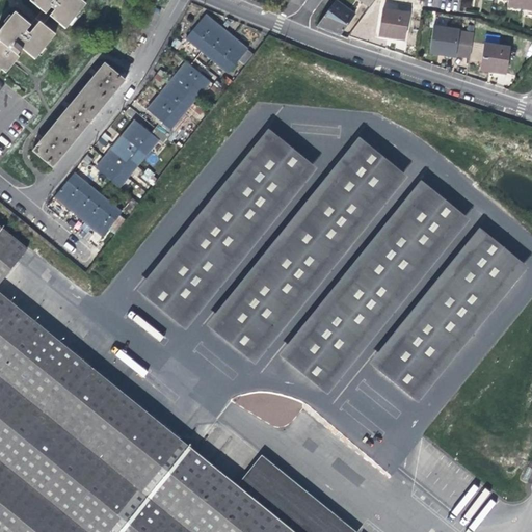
[(64,31),(78,16),(59,0),(30,0),(29,2),(42,12),(38,16),(33,23),(30,27),(15,15),(0,31),(0,43),(0,44),(0,70),(6,76),(20,59),(18,58),(23,52),(35,61),(55,37),(43,27),(50,19),(64,31)]
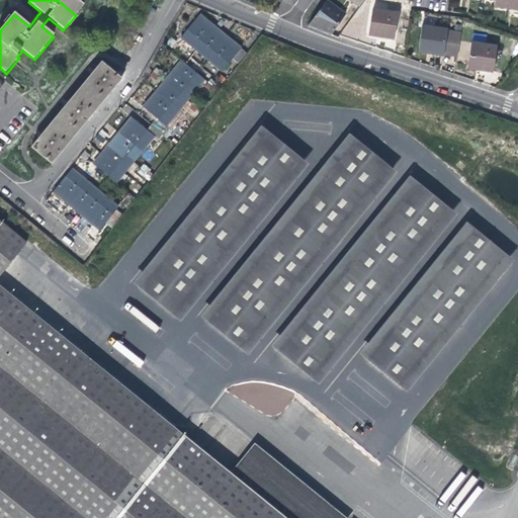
[(58,0),(76,15),(83,7),(78,2),(79,0),(58,0)]
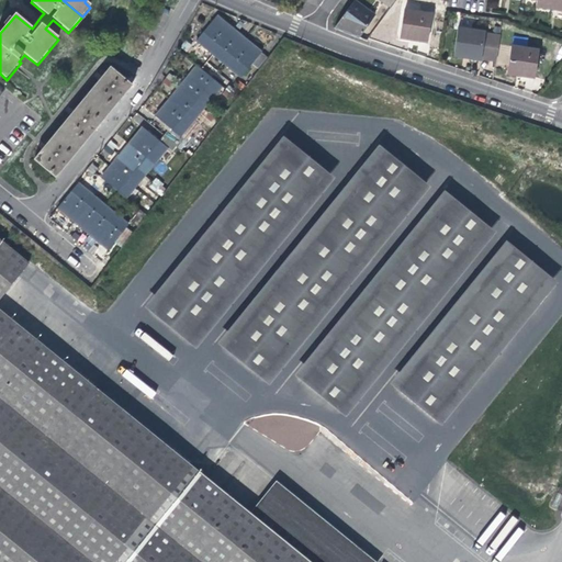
[(532,8),(548,10),(548,0),(532,0),(534,0),(532,8)]
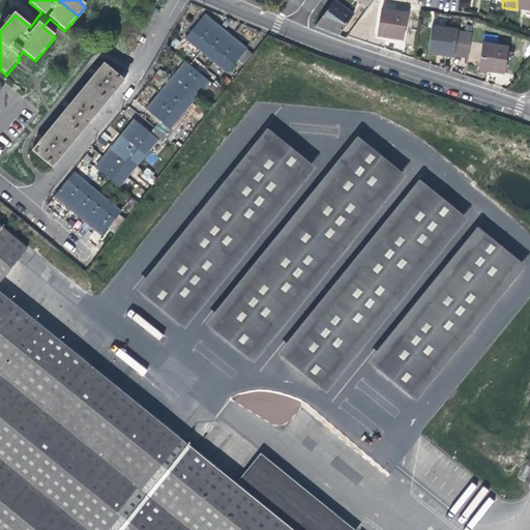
[(529,10),(529,0),(517,0),(517,9),(529,10)]
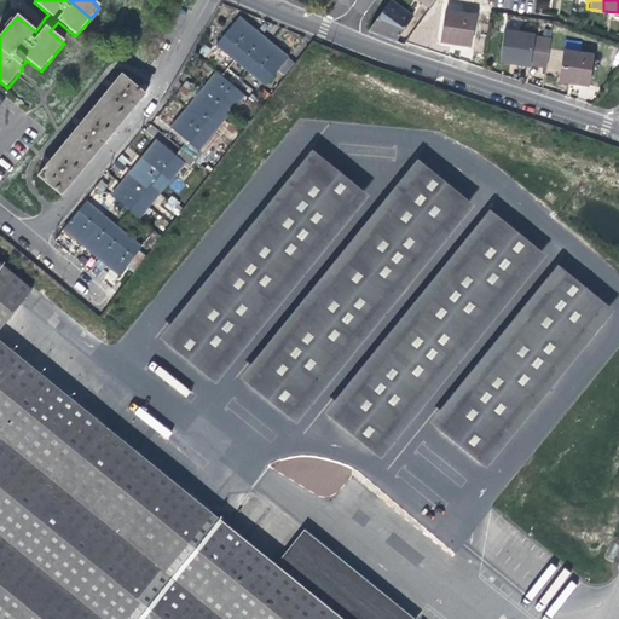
[(389,3),(370,29),(369,32),(383,38),(394,42),(412,18),(389,3)]
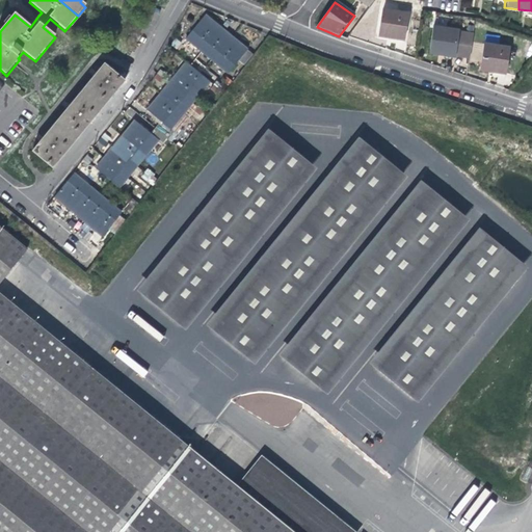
[(391,38),(401,40),(405,14),(380,10),(376,35),(391,38)]
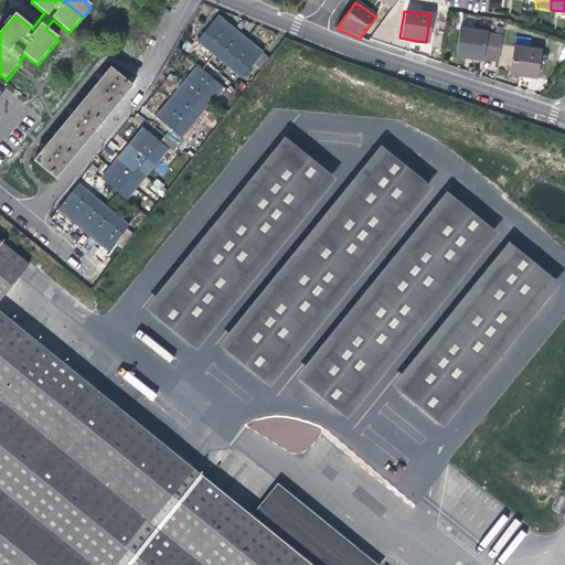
[(195,42),(205,50),(225,24),(220,20),(216,17),(195,42)]
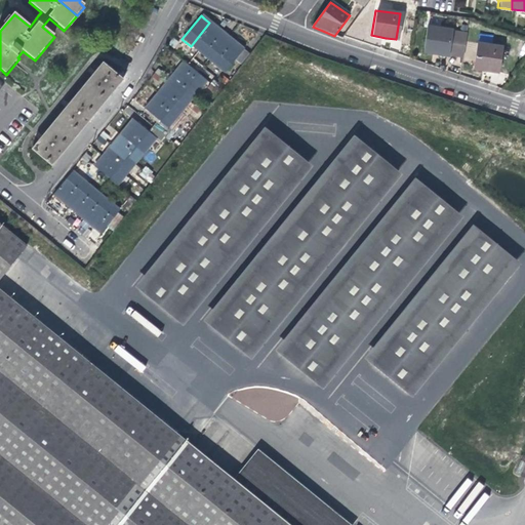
[(221,34),(209,23),(191,46),(224,73),(243,50),(236,45),(221,34)]
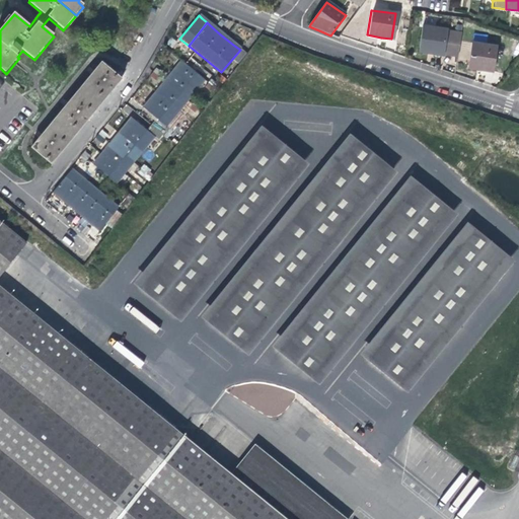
[(425,49),(431,50),(430,54),(440,55),(441,54),(454,56),(458,32),(444,30),(444,29),(419,25),(415,52),(424,53),(425,49)]
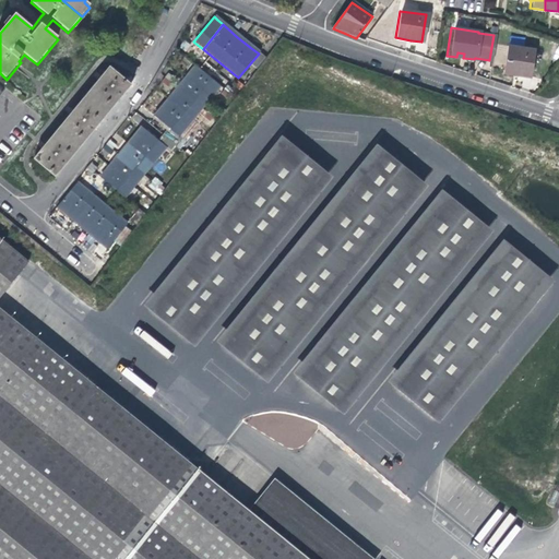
[(514,74),(528,76),(533,51),(506,47),(502,72),(514,74)]
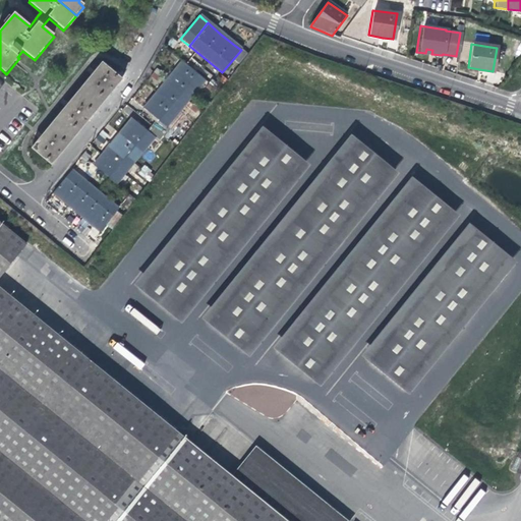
[(175,70),(162,87),(183,104),(204,80),(182,62),(175,70)]
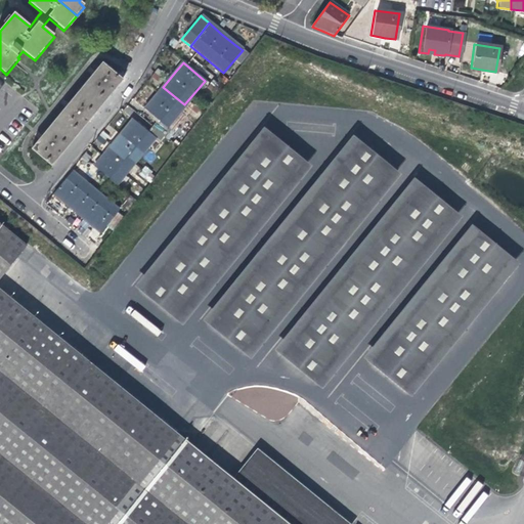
[(122,80),(101,63),(30,149),(50,166),(93,115),(122,80)]
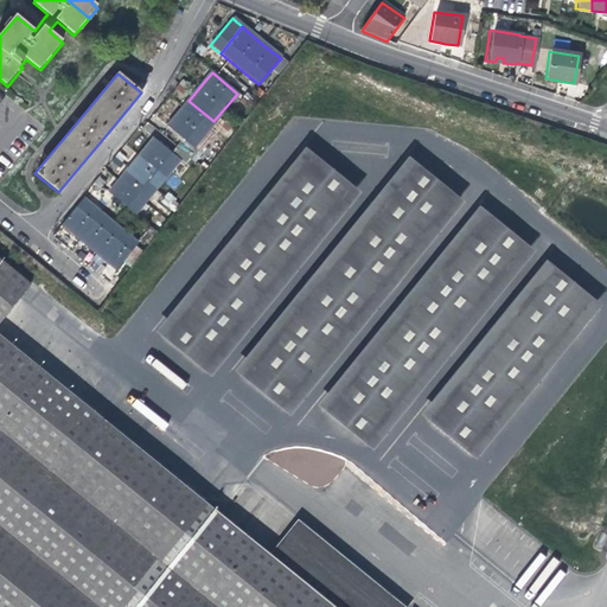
[(181,80),(173,89),(181,95),(189,87),(181,80)]
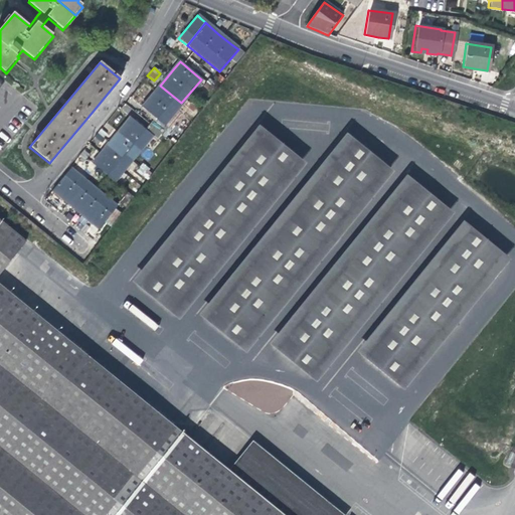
[(200,86),(207,92),(213,83),(206,77),(200,86)]
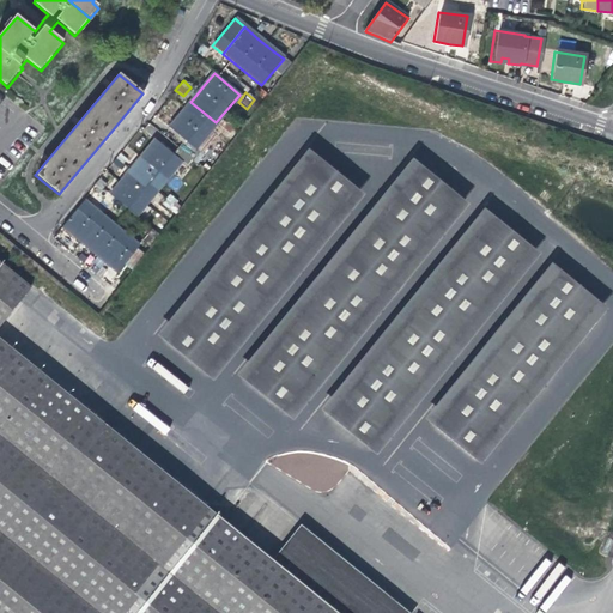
[(194,150),(216,122),(190,102),(183,110),(168,127),(182,139),(177,145),(170,153),(156,141),(113,198),(134,216),(180,162),(183,165),(195,151),(194,150)]
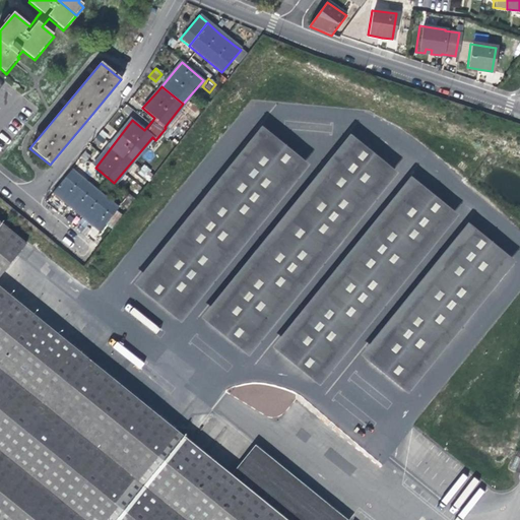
[(192,100),(187,107),(194,112),(199,106),(192,100)]
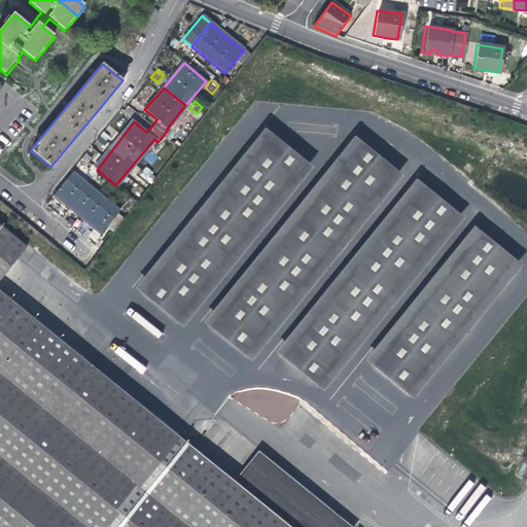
[(93,167),(97,170),(134,121),(132,119),(123,131),(110,146),(102,155),(93,167)]
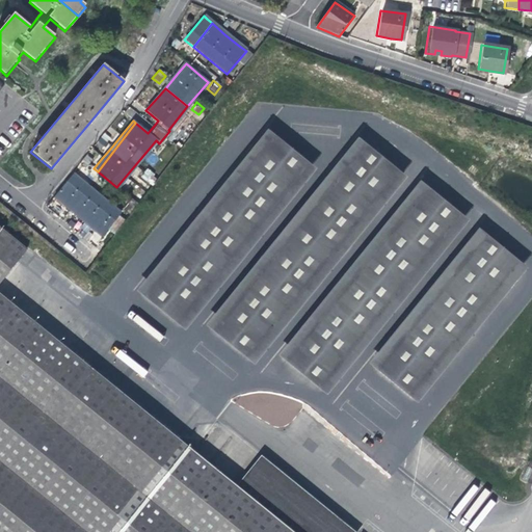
[(274,134),(268,129),(137,285),(186,324),(315,166),(274,134)]
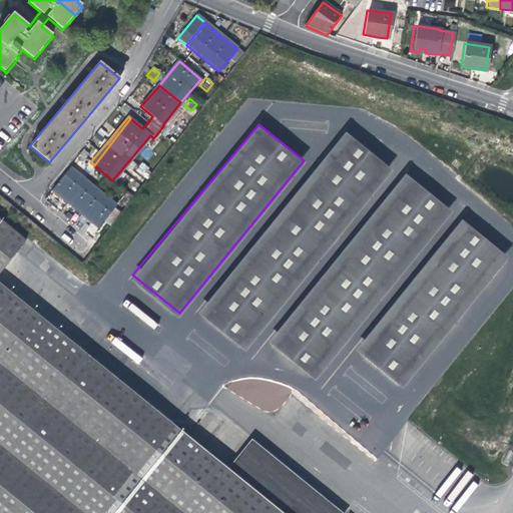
[(98,129),(92,137),(99,142),(105,135),(98,129)]
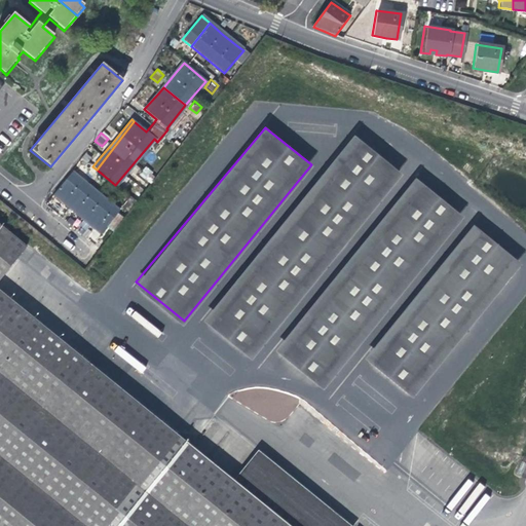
[(252,354),(401,174),(393,167),(354,136),(205,317),(252,354)]
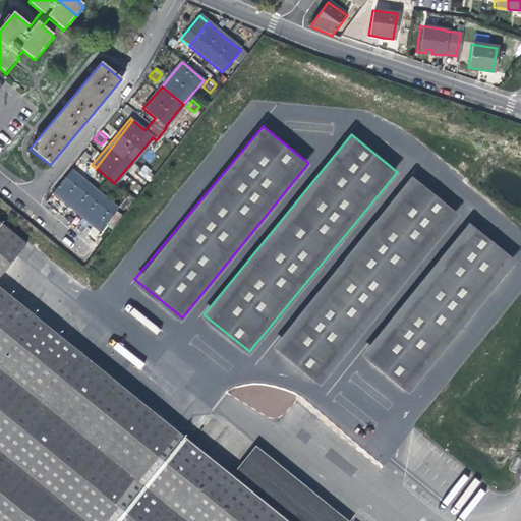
[(91,158),(83,152),(76,160),(84,166),(91,158)]
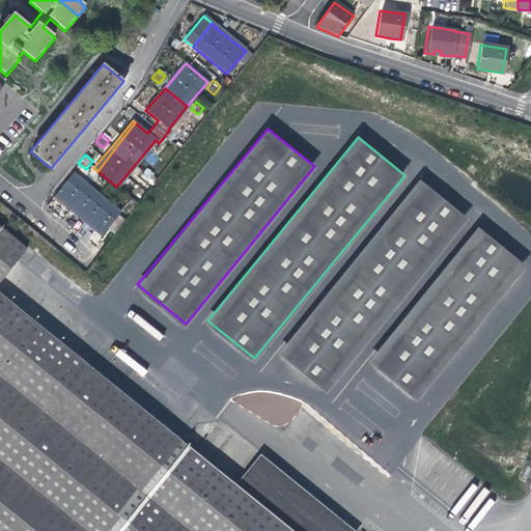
[(144,182),(151,174),(144,168),(137,176),(144,182)]
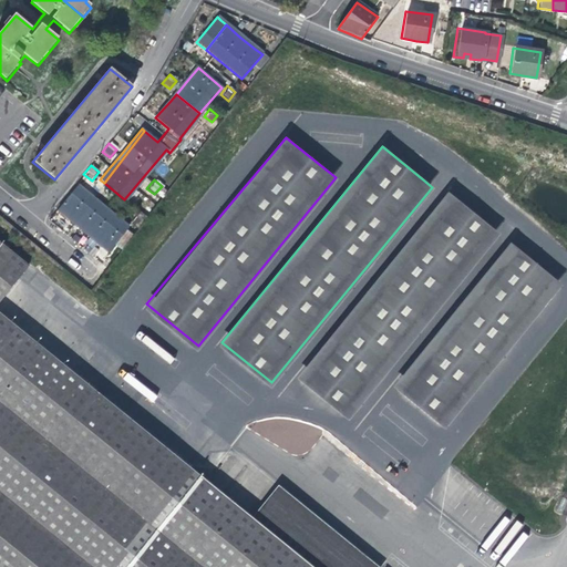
[(68,219),(73,224),(92,198),(76,185),(57,209),(60,213),(68,219)]
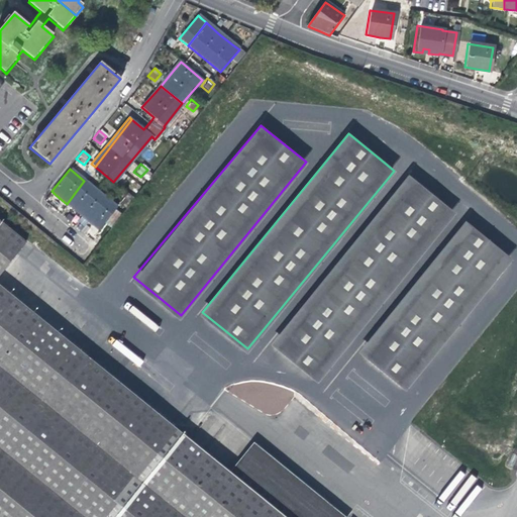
[(447,207),(415,181),(408,175),(273,341),(318,379),(453,212),(447,207)]
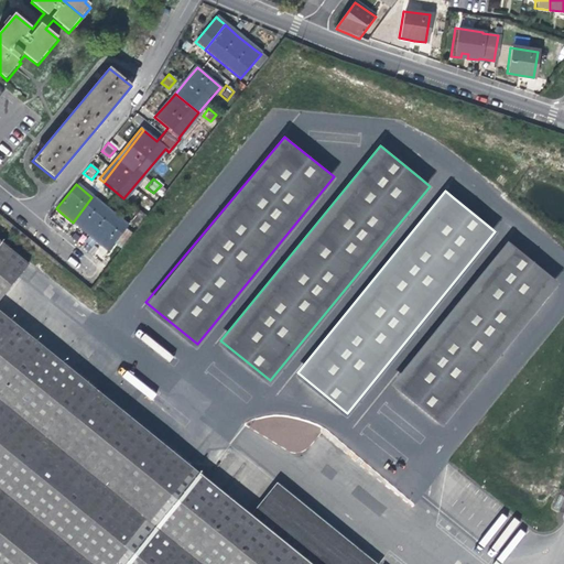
[(127,227),(91,197),(73,223),(82,229),(96,241),(107,251),(127,227)]
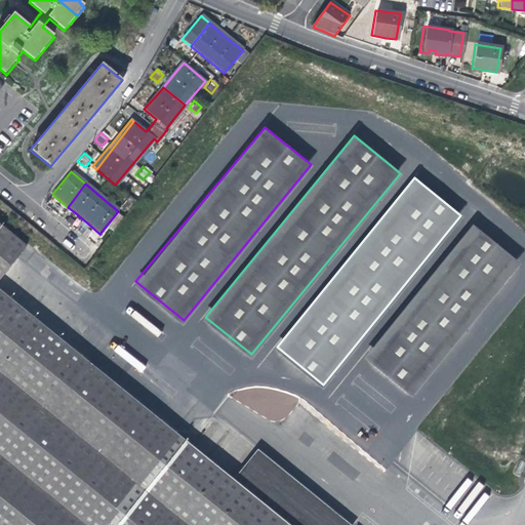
[(185,437),(4,289),(0,286),(0,274),(11,260),(26,242),(0,220),(0,524),(292,524),(233,476),(185,437)]
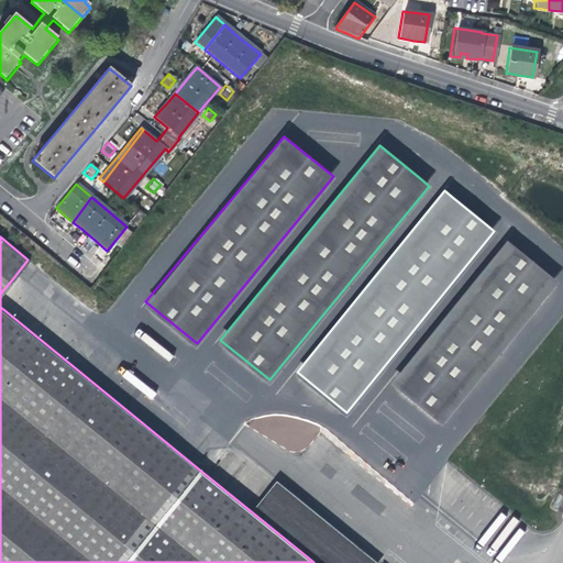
[(442,421),(556,283),(549,276),(507,241),(393,381),(442,421)]
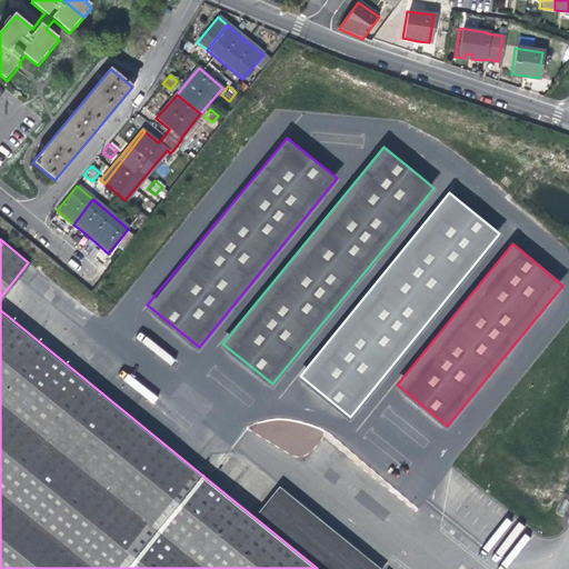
[(82,252),(91,259),(98,251),(89,245),(82,252)]
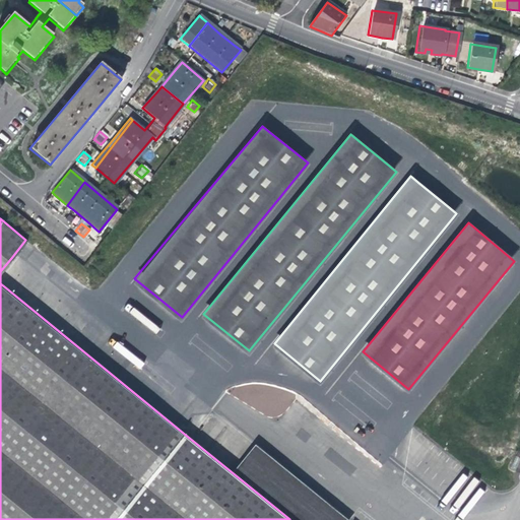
[(254,442),(231,471),(289,519),(349,519),(254,442)]
